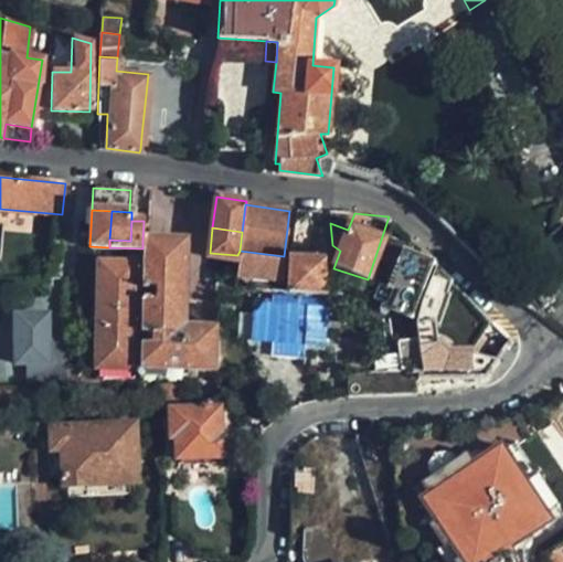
[(371,274),(389,281),(405,233),(388,228),(371,274)]
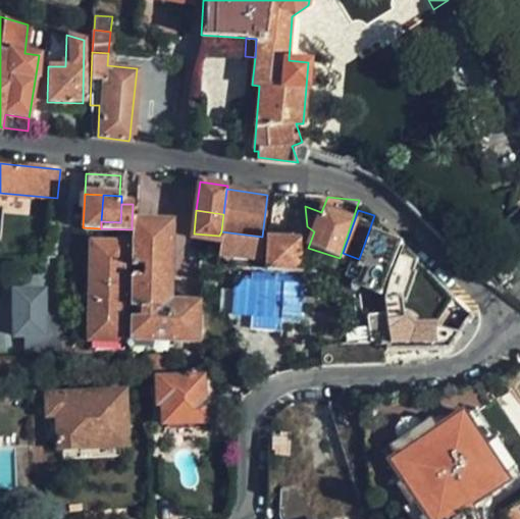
[(170,223),(132,222),(132,229),(131,339),(195,339),(196,301),(169,300),(170,223)]
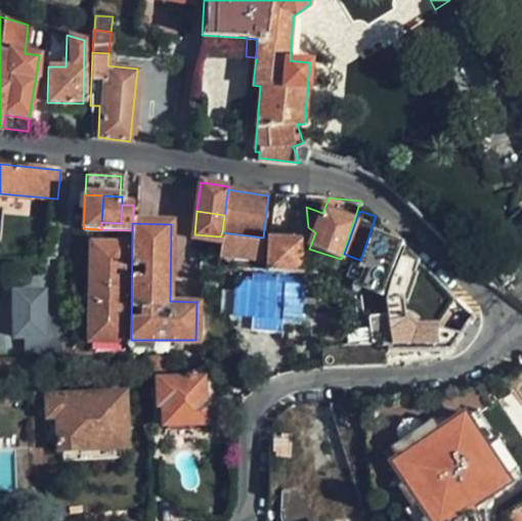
[(382,295),(401,242),(371,230),(360,260),(357,266),(351,264),(346,277),(362,285),(361,288),(382,295)]
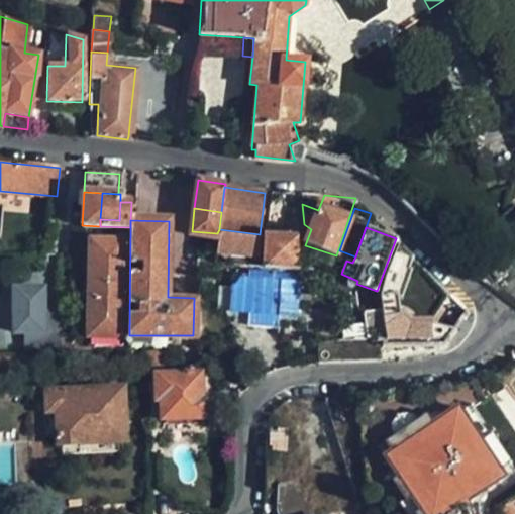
[(256,258),(259,237),(217,233),(215,252),(256,258)]
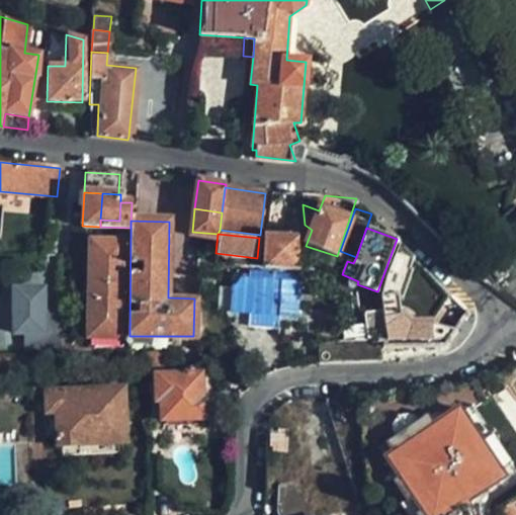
[(296,237),(266,236),(264,265),(296,266),(296,237)]
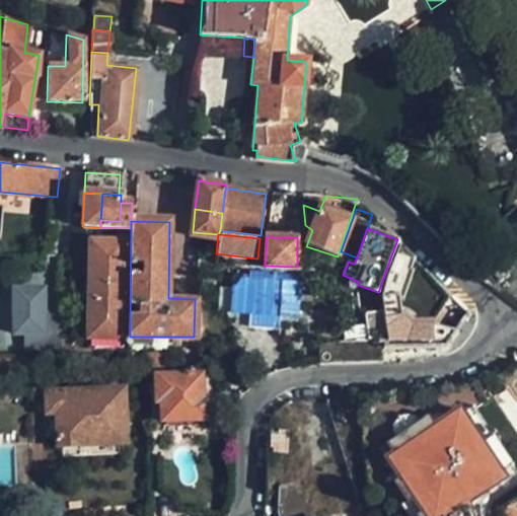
[(90,337),(121,338),(124,241),(90,240),(88,334),(88,337),(90,337)]
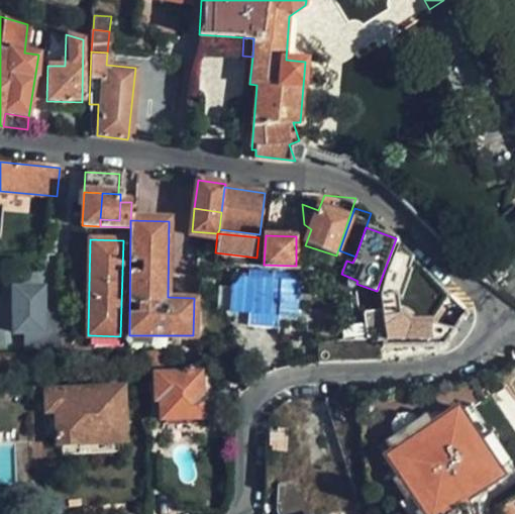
[(411,253),(398,241),(381,292),(382,312),(384,340),(429,338),(428,321),(407,322),(398,315),(396,299),(408,269),(406,268),(411,253)]
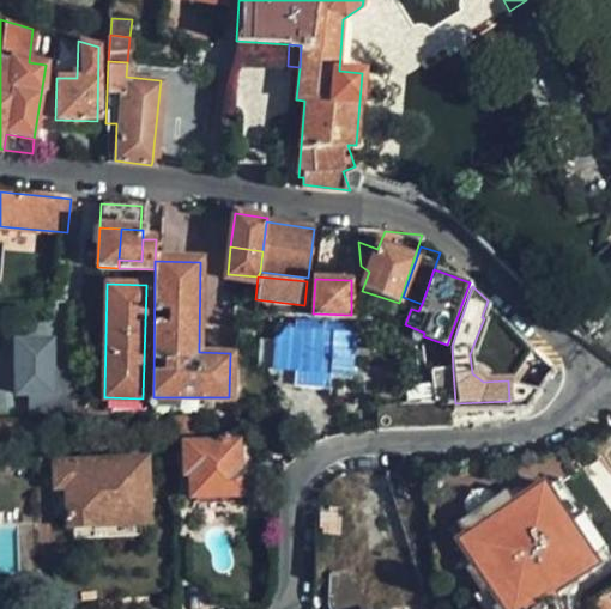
[(327,329),(328,321),(294,318),(292,328),(283,328),(282,336),(274,336),(274,340),(273,366),(273,369),(292,370),(291,383),(326,385),(327,372),(350,372),(351,332),(327,329)]
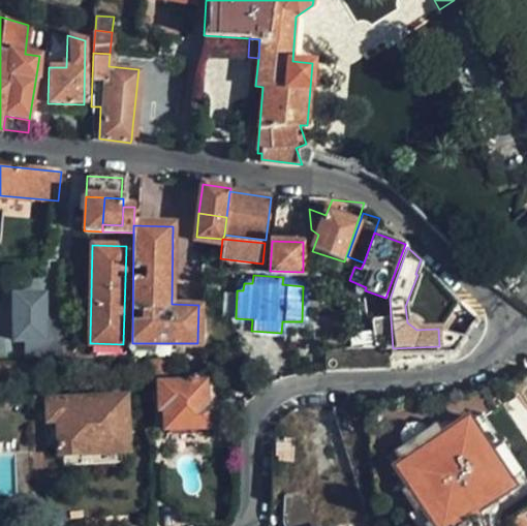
[(304,279),(283,277),(282,284),(303,286),(304,279)]
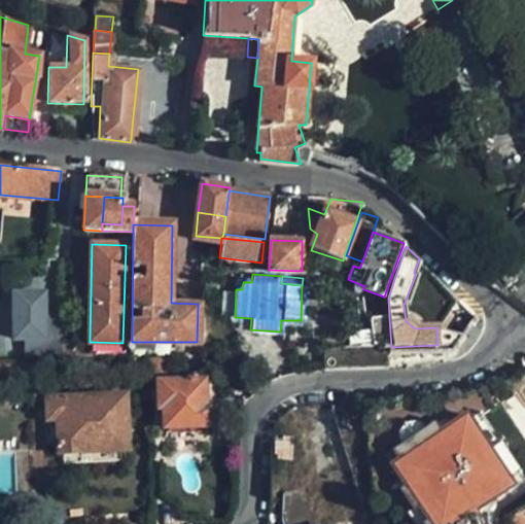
[(13,293),(14,313),(40,312),(39,291),(13,293)]
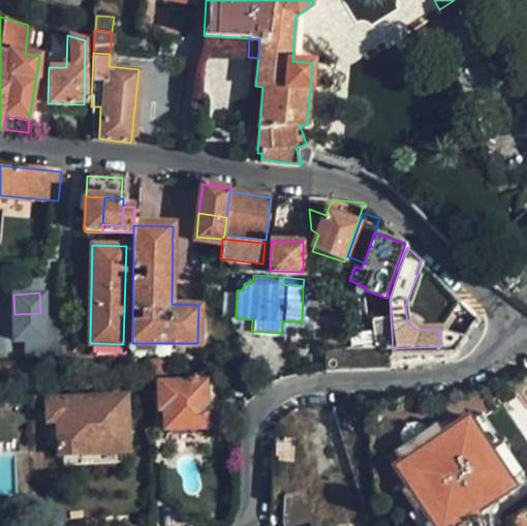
[(62,340),(63,317),(42,318),(40,313),(14,314),(14,338),(26,338),(26,354),(62,352),(62,340)]
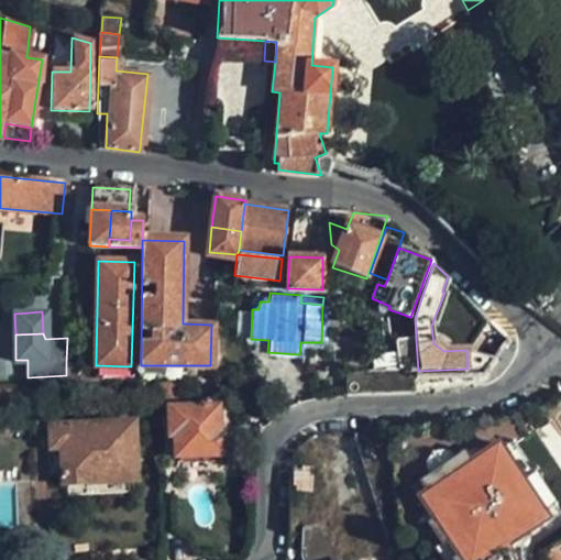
[(416,370),(418,371),(416,340),(395,341),(396,371),(416,370)]
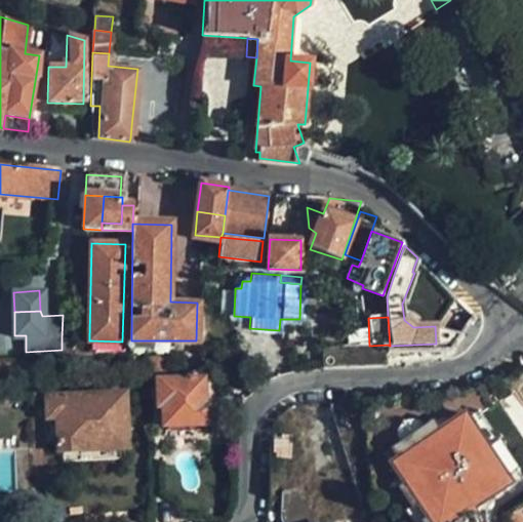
[(62,355),(91,353),(91,340),(89,340),(89,337),(62,337),(62,350),(62,355)]
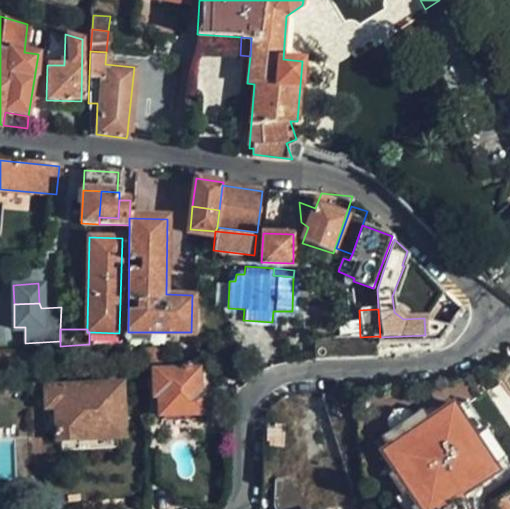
[(421,409),(411,415),(406,410),(398,408),(389,413),(385,422),(389,429),(378,436),(385,447),(379,450),(392,470),(385,474),(407,508),(469,508),(462,496),(509,466),(509,358),(495,367),(509,390),(487,405),(480,395),(456,409),(452,404),(429,420),(421,409)]
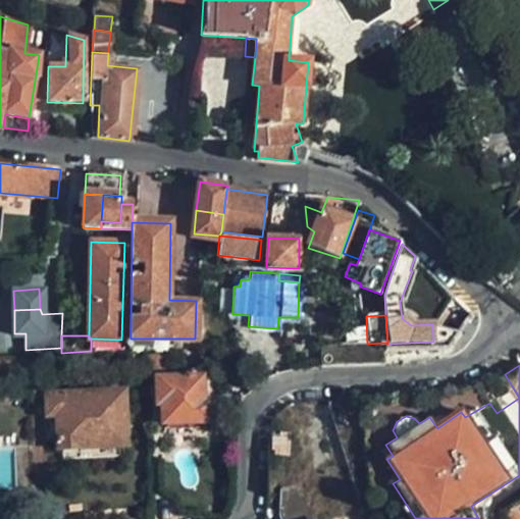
[(202,375),(158,378),(159,406),(161,406),(163,424),(209,421),(209,402),(205,402),(202,375)]
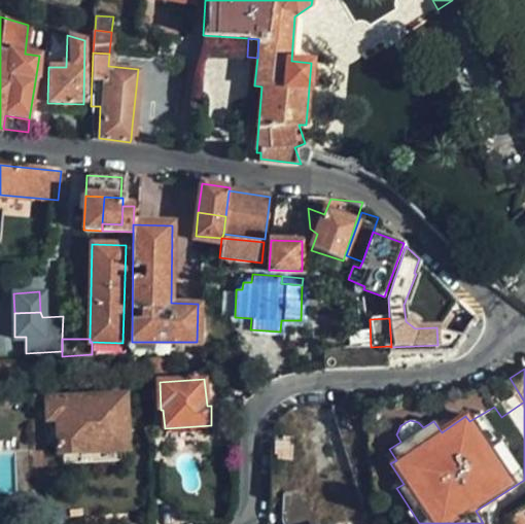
[(125,394),(46,397),(47,420),(57,420),(58,450),(127,446),(125,394)]
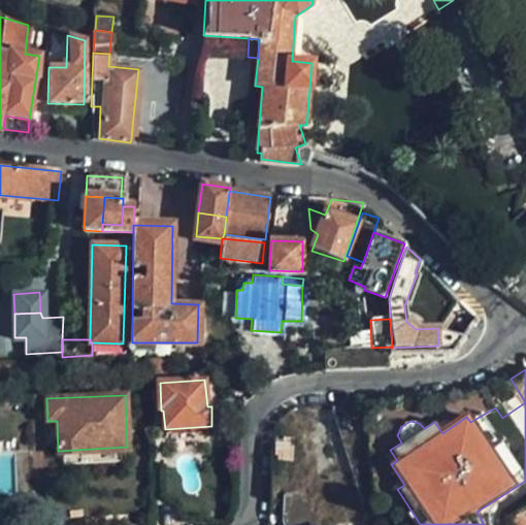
[(525,524),(525,505),(504,520),(507,524),(525,524)]
